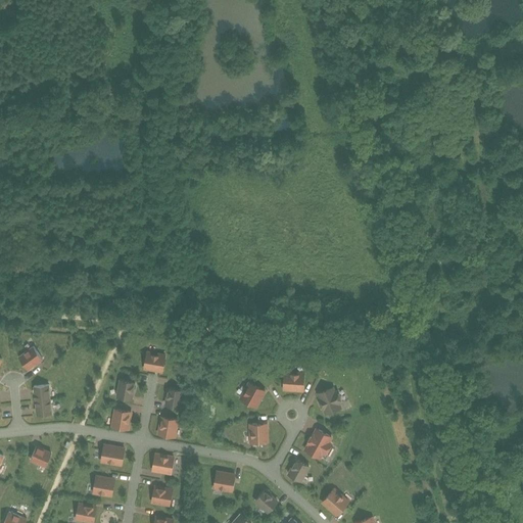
[(30,345),(17,360),(27,369),(40,354),(30,345)]
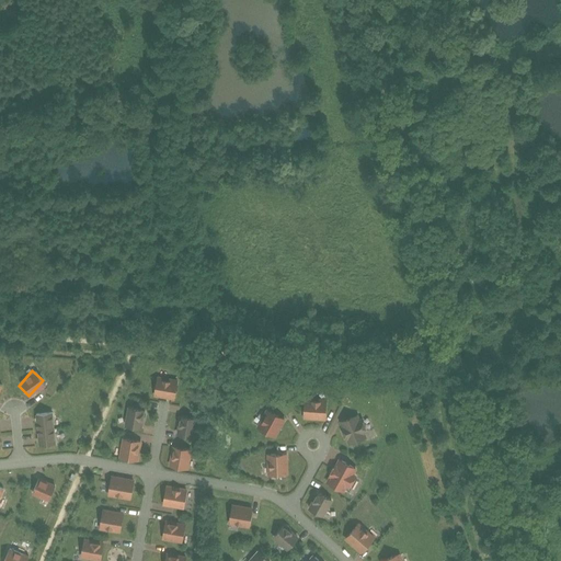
[(156,374),(153,390),(172,393),(175,377),(156,374)]
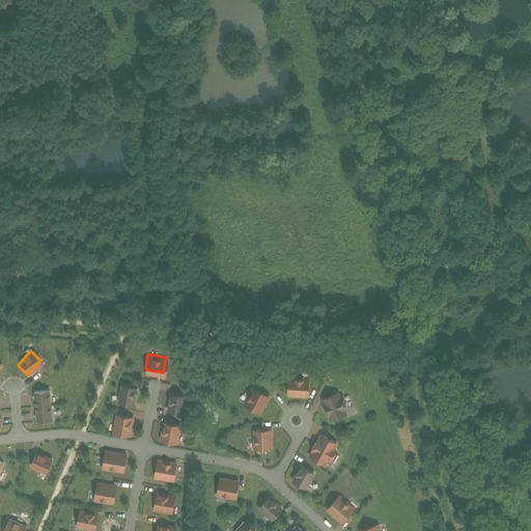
[(287,374),(287,392),(307,392),(307,374),(287,374)]
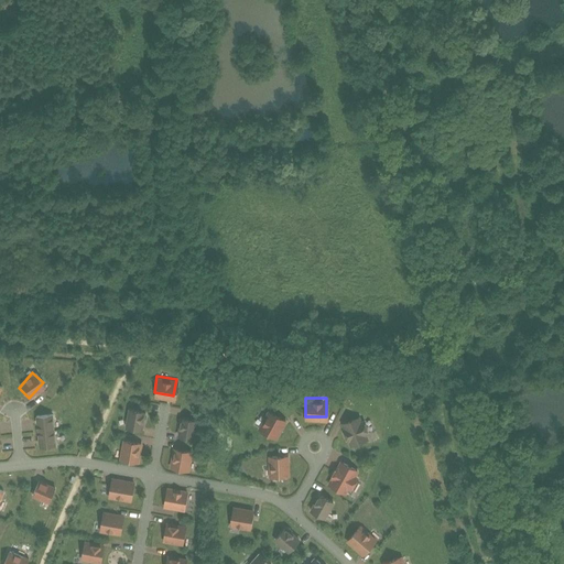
[(127,421),(140,425),(144,409),(131,404),(127,421)]
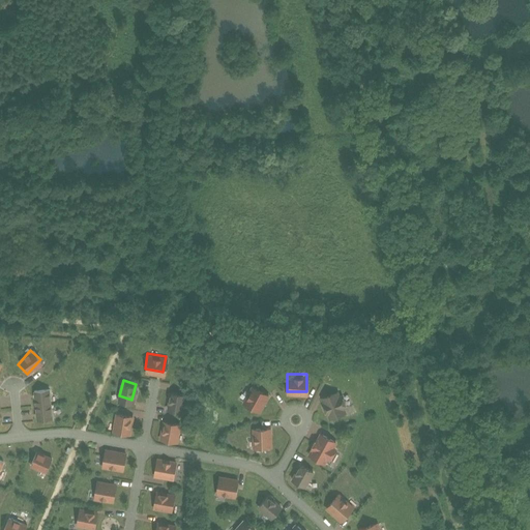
[(244,401),(258,408),(268,391),(255,384),(244,401)]
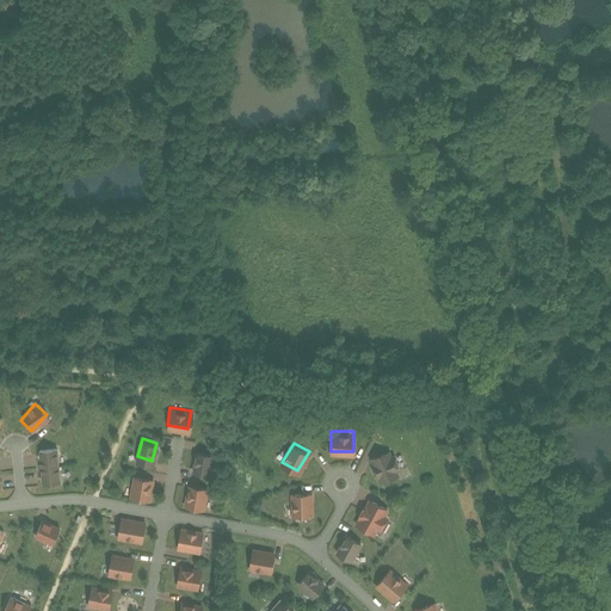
[(42,445),(42,462),(59,462),(59,445),(42,445)]
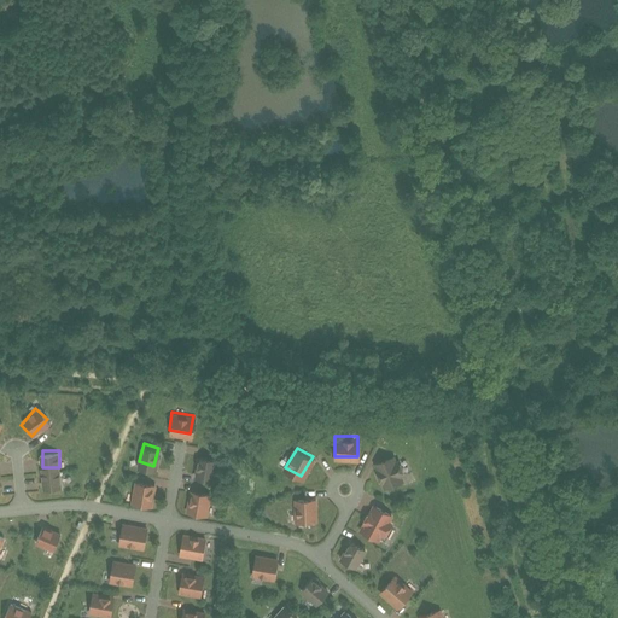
[(215,456),(200,453),(196,473),(210,477),(215,456)]
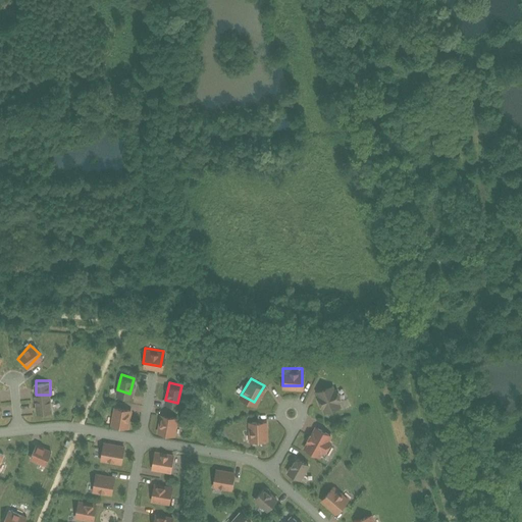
[(317,385),(321,409),(336,405),(334,400),(340,399),(337,388),(331,389),(330,382),(317,385)]
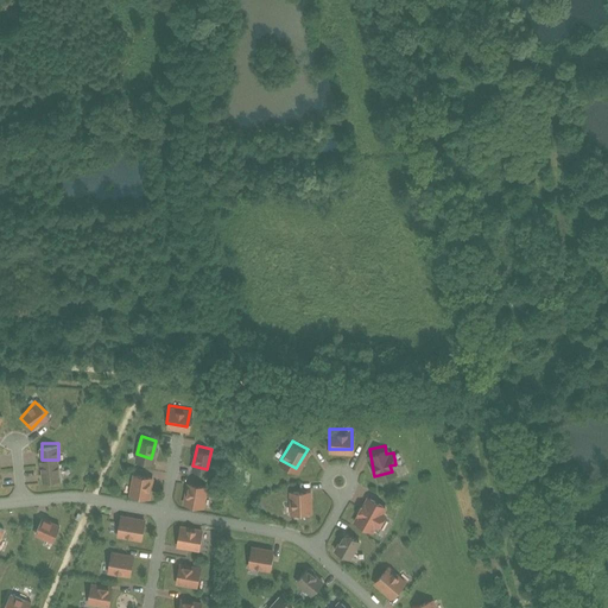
[(42,460),(42,477),(58,477),(58,460),(42,460)]
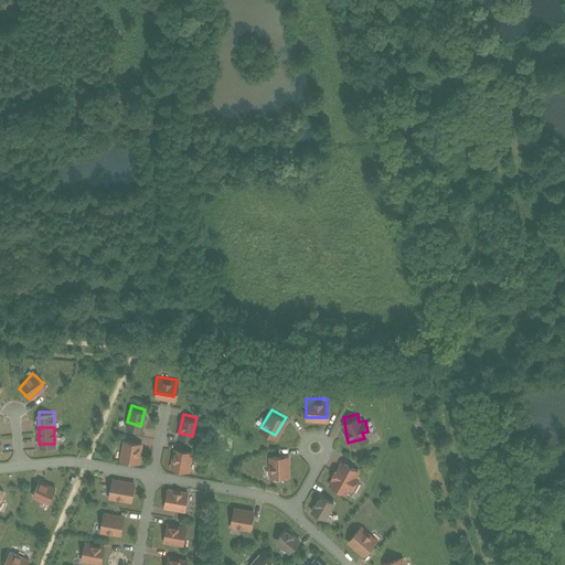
[(120,457),(138,460),(141,441),(124,438),(120,457)]
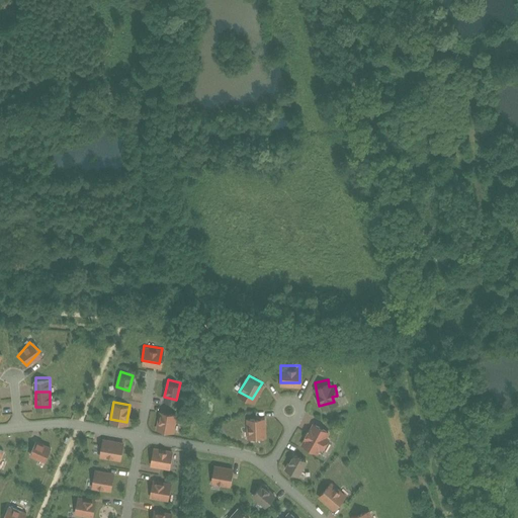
[(174,412),(159,410),(156,426),(171,428),(174,412)]
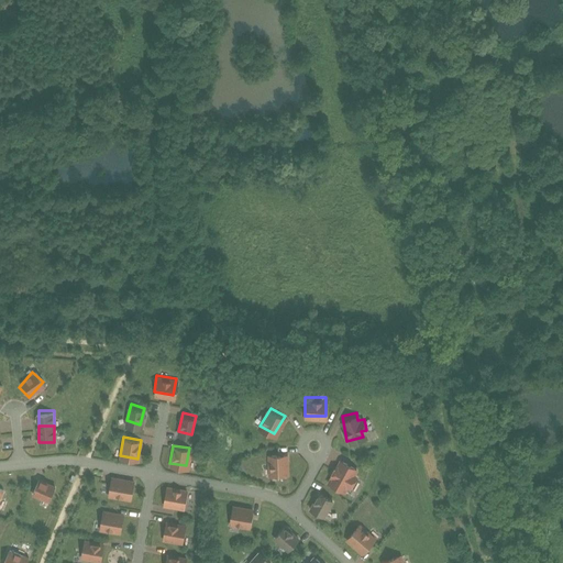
[(269,452),(271,473),(287,472),(286,451),(269,452)]
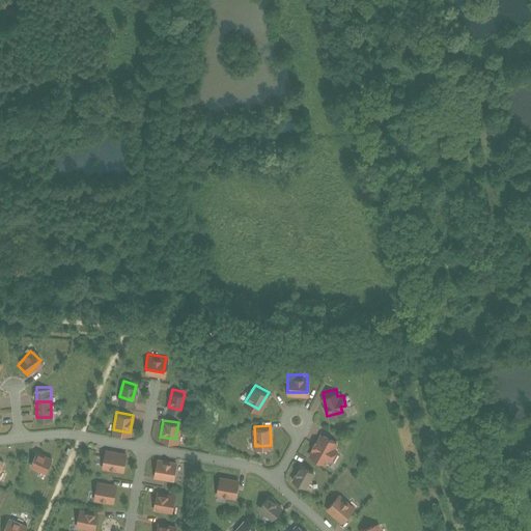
[(334,437),(320,430),(310,451),(323,459),(326,452),(332,456),(336,447),(332,444),(334,437)]
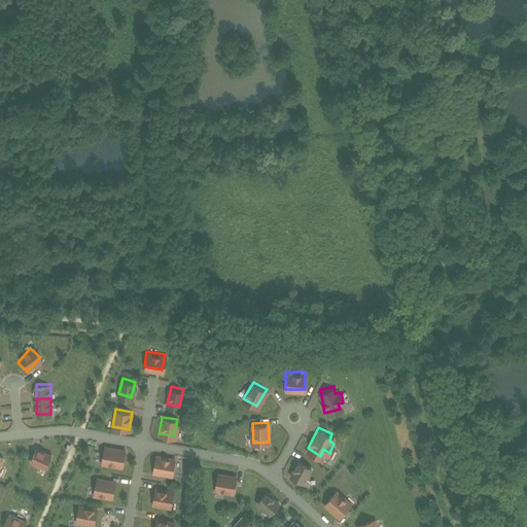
[(34,446),(30,458),(46,464),(50,452),(34,446)]
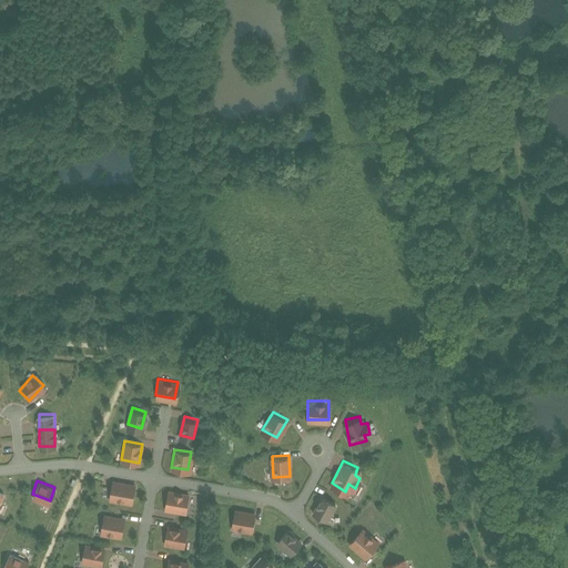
[(113,480),(110,496),(127,500),(130,485),(113,480)]
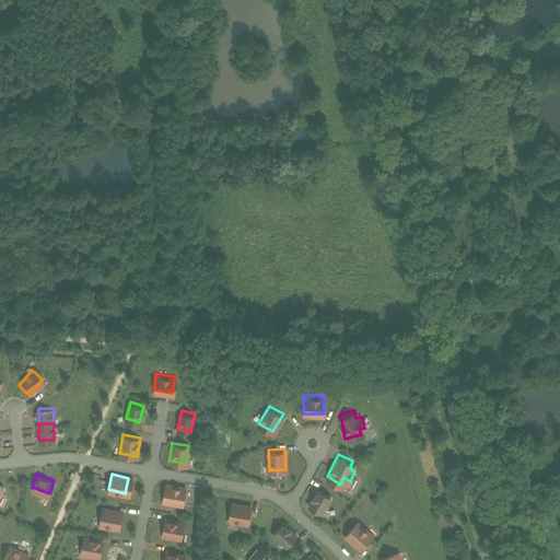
[(185,487),(166,482),(163,498),(182,502),(185,487)]
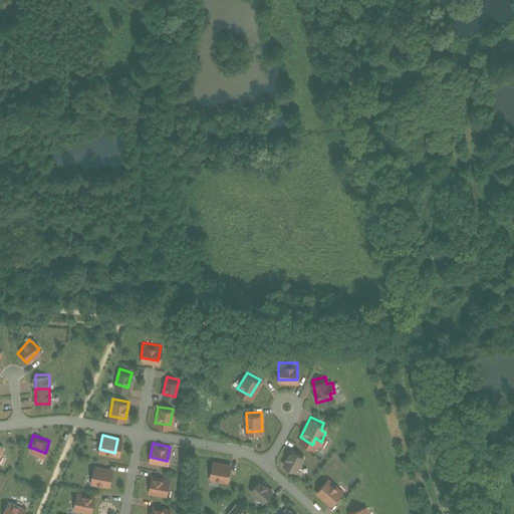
[(302,452),(291,447),(283,463),(293,468),(302,452)]
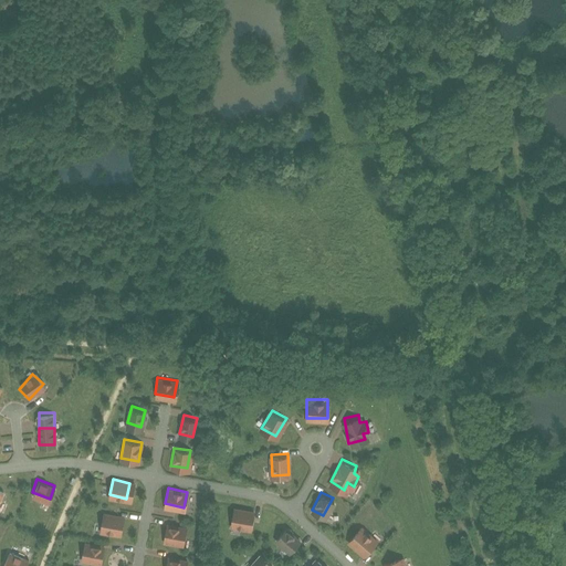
[(234,507),(232,523),(251,525),(253,511),(234,507)]
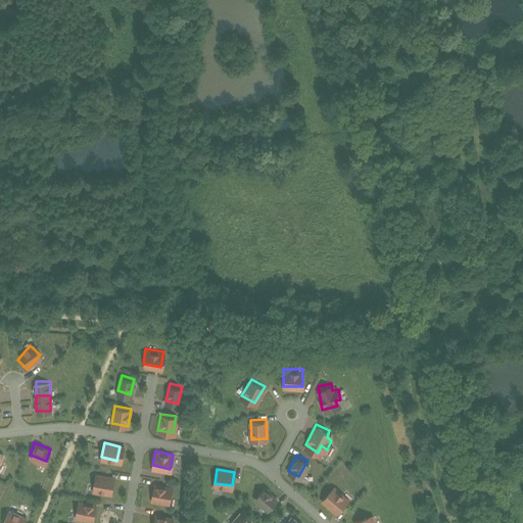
[(96,473),(93,488),(111,491),(114,477),(96,473)]
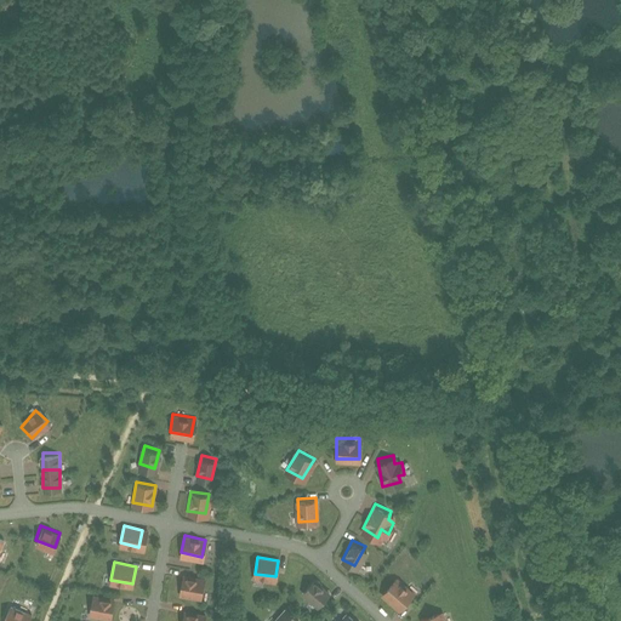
[(204,576),(182,573),(178,591),(201,594),(204,576)]
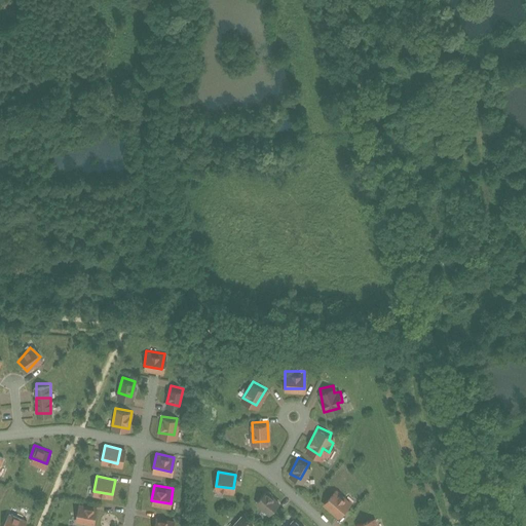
[(331,487),(323,500),(340,511),(347,498),(331,487)]
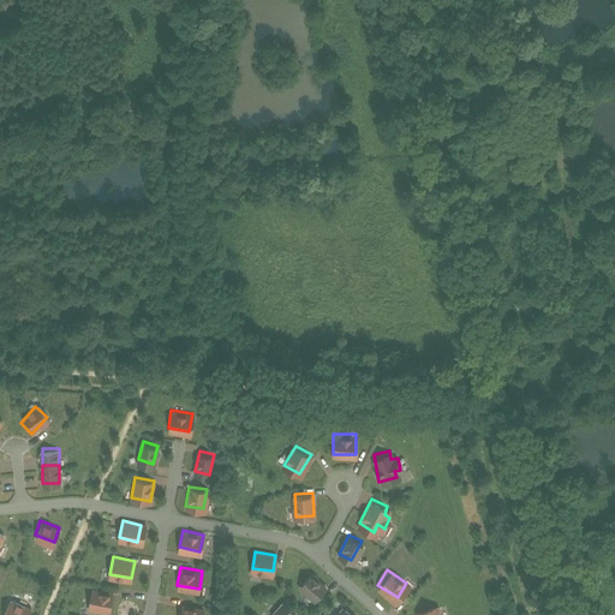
[(310,571),(299,581),(315,597),(326,586),(310,571)]
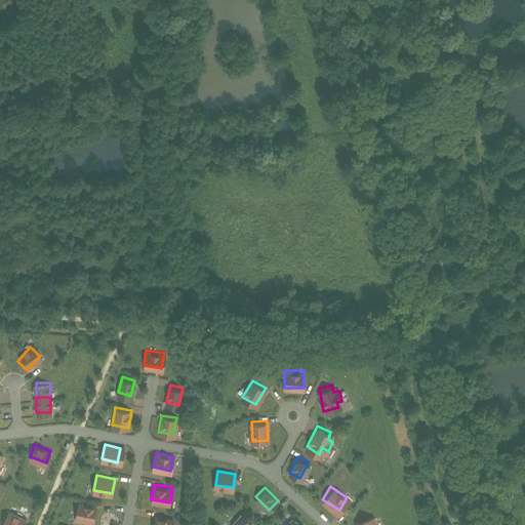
[(76,517),(94,522),(98,507),(81,501),(76,517)]
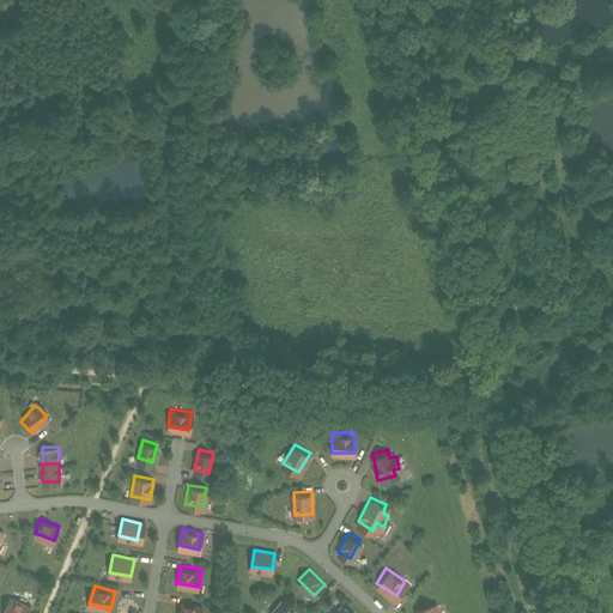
[(11,595),(2,612),(4,612),(26,612),(30,605),(11,595)]
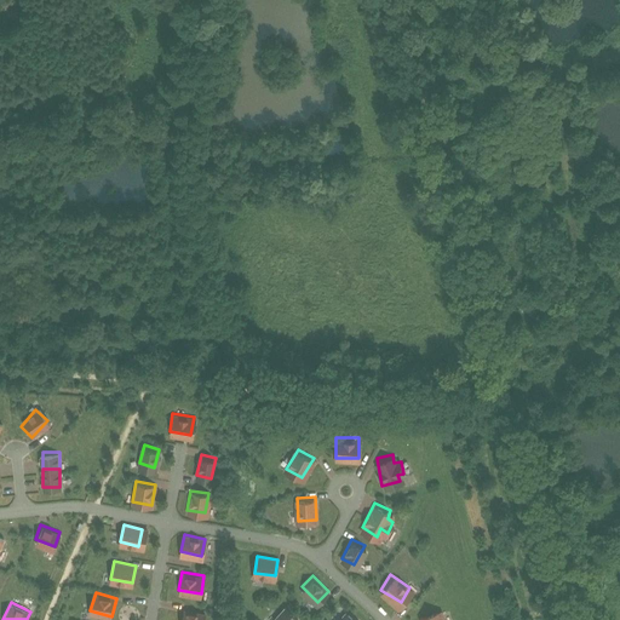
[(287,604),(274,619),(292,619),(298,614),(287,604)]
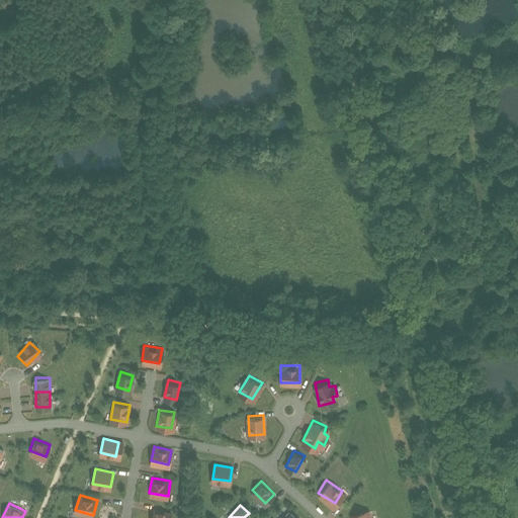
[(170,517),(171,511),(153,508),(151,517),(170,517)]
